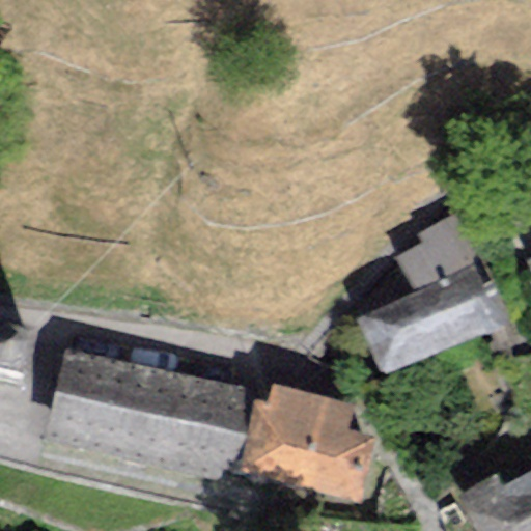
[(392,258),(414,292),(474,270),(485,264),(459,213),(417,232),(423,243),(392,258)]
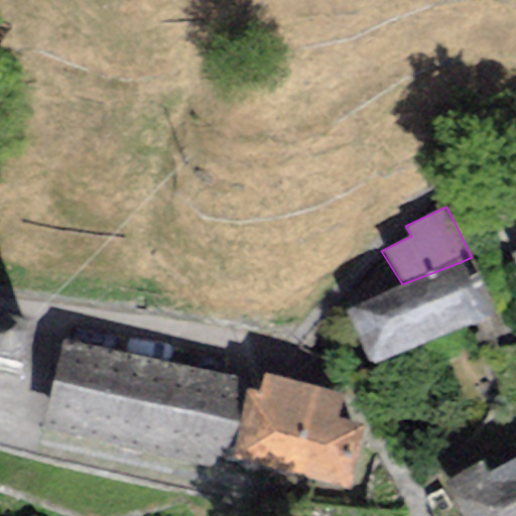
[(345,307),(368,366),(484,320),(461,262),(402,284),(345,307)]
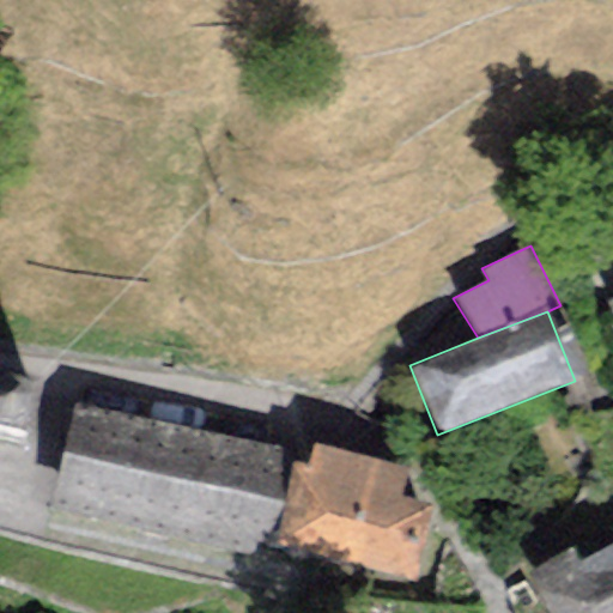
[(281,448),(76,406),(54,510),(260,552),(281,448)]
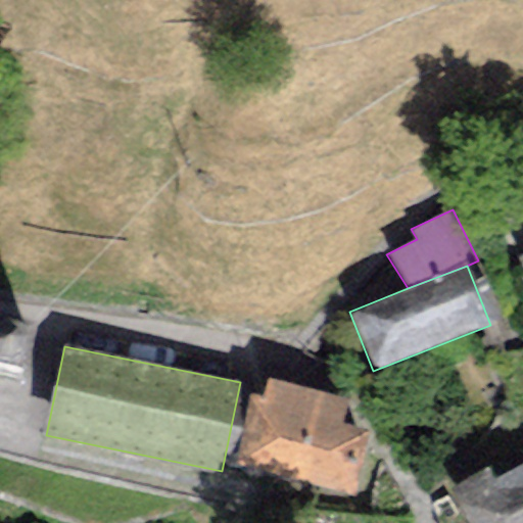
[(368,431),(340,425),(346,397),(267,379),(264,397),(249,394),(233,468),(353,494),(368,431)]
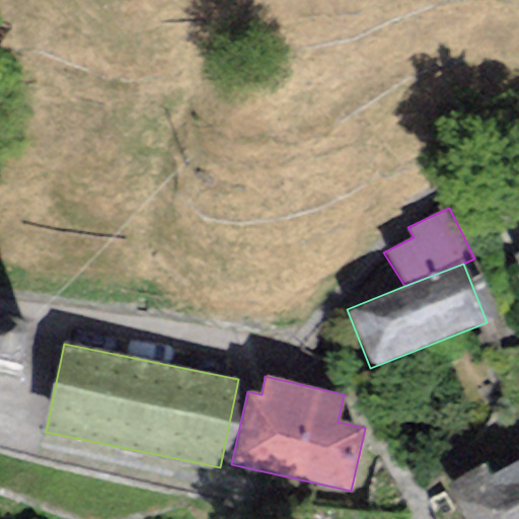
[(483,464),(445,484),(462,518),(518,518),(518,460),(491,476),(483,464)]
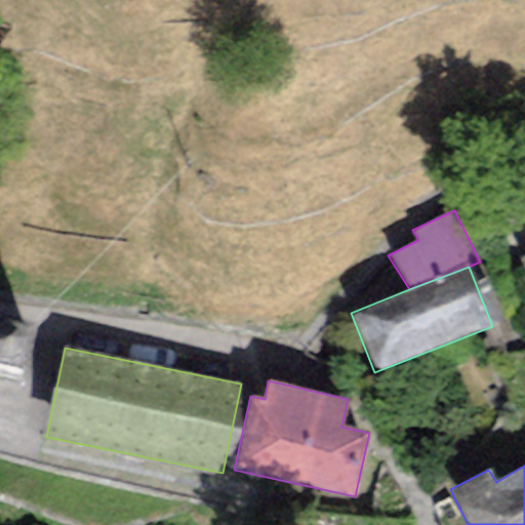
All buildings are outlined.
